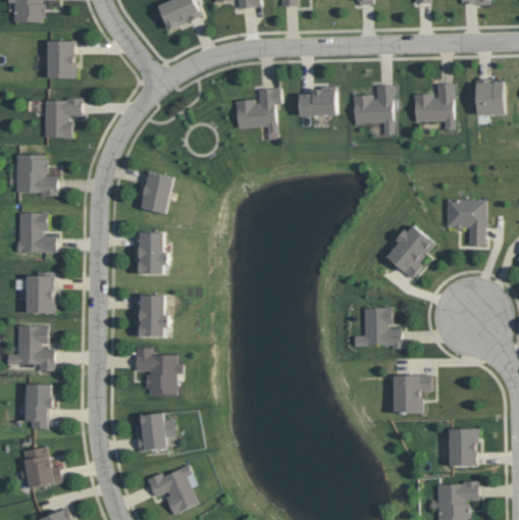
[(41,0),(41,4),(44,4),(44,18),(41,18),(41,22),(12,21),(13,3),(7,3),(7,0),(41,0)]
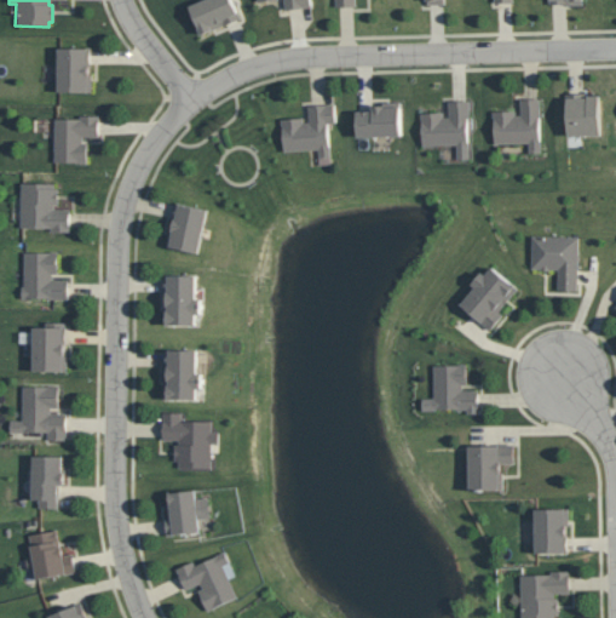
[(202,0),(229,0),(239,19),(222,27),(220,26),(199,35),(186,7),(202,0)]
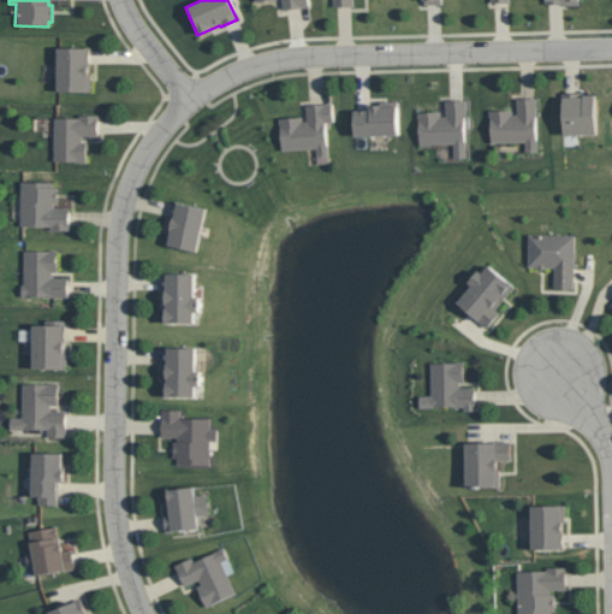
[(306,0),(307,7),(281,11),(279,0),(274,0),(253,3),(251,0),(306,0)]
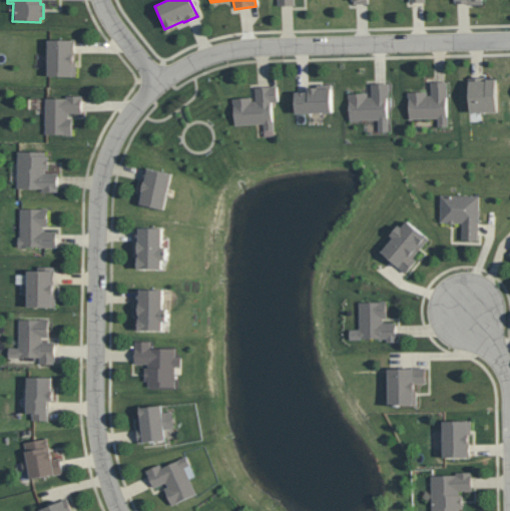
[(72,41),(71,63),(74,63),(74,77),(45,76),(46,40),(72,41)]
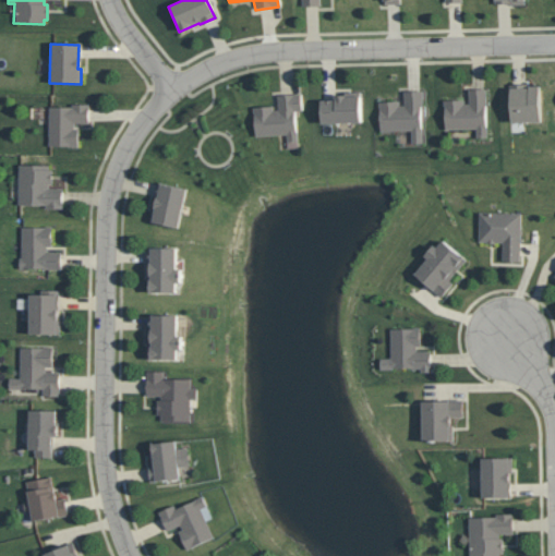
[(538,87),(539,122),(509,123),(508,85),(523,85),(523,87),(538,87)]
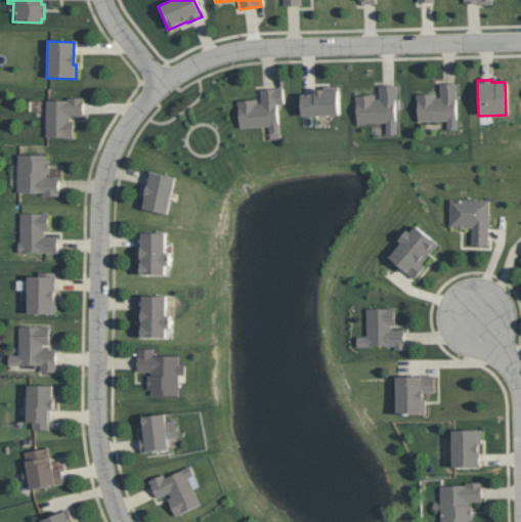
[(453,84),(456,130),(444,131),(444,122),(416,123),(416,101),(415,101),(414,95),(433,94),(433,98),(438,98),(438,85),(453,84)]
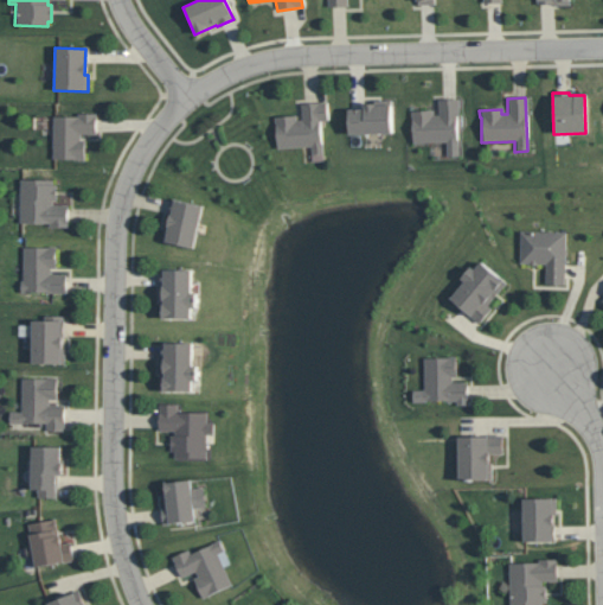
[(456,100),(456,116),(455,116),(455,141),(456,141),(456,158),(446,158),(444,142),(410,144),(409,112),(430,112),(431,115),(436,115),(436,100),(456,100)]
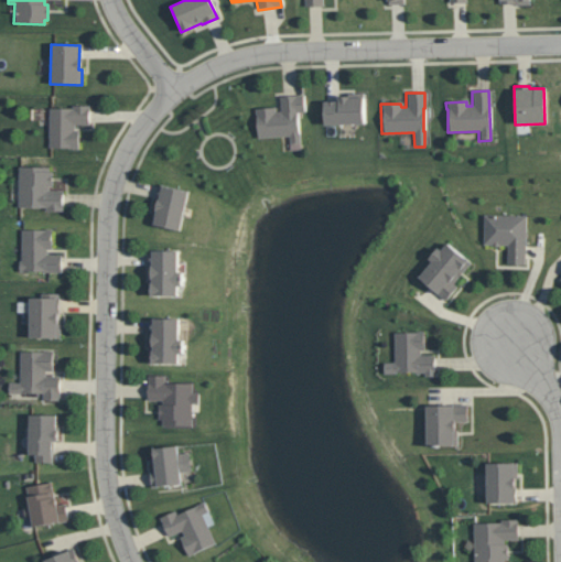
[(363,95),(363,125),(323,126),(323,103),(336,103),(336,97),(347,97),(347,95),(363,95)]
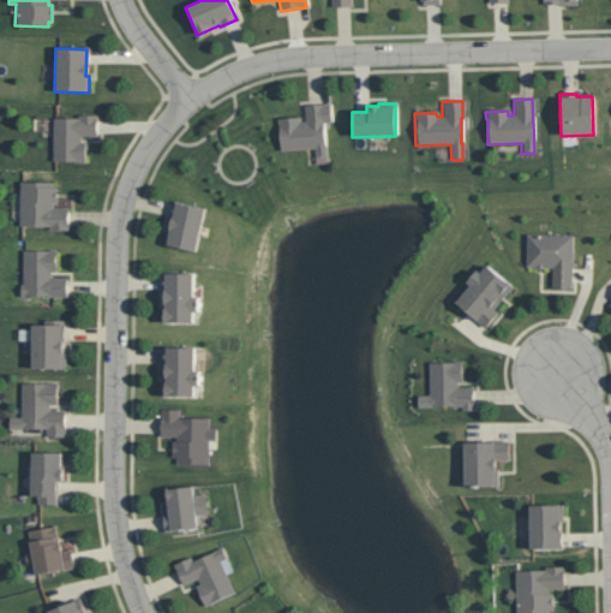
[(329,105),(330,123),(322,123),(323,147),(325,147),(325,158),(312,158),(312,149),(280,152),(277,152),(276,119),(298,118),(298,123),(304,123),(303,106),(329,105)]
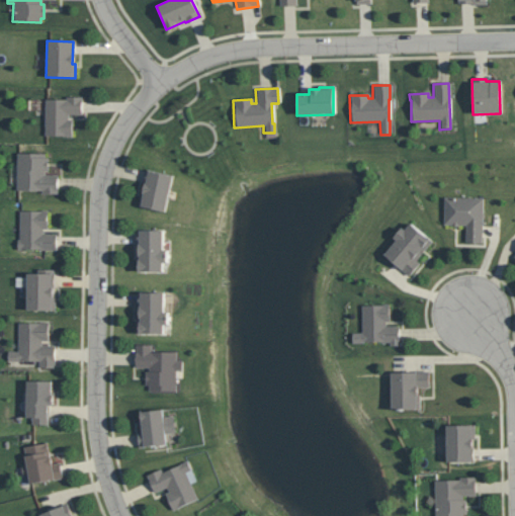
[(71,138),(65,138),(65,136),(44,136),(44,100),(65,100),(65,98),(81,98),(80,115),(67,115),(67,120),(71,120),(71,138)]
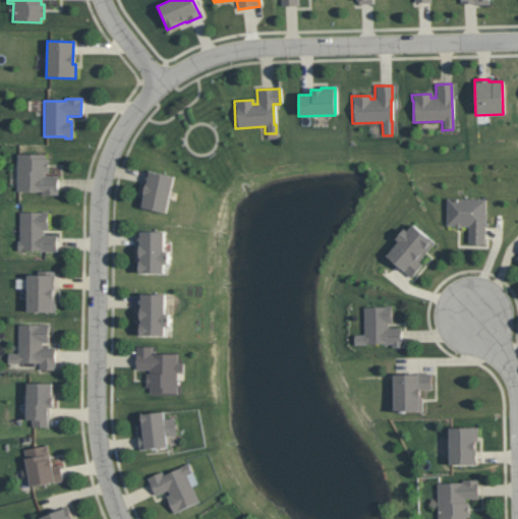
[(56,176),(56,194),(41,195),(41,192),(15,192),(16,155),(44,155),(44,159),(47,159),(47,173),(43,173),(43,176),(56,176)]
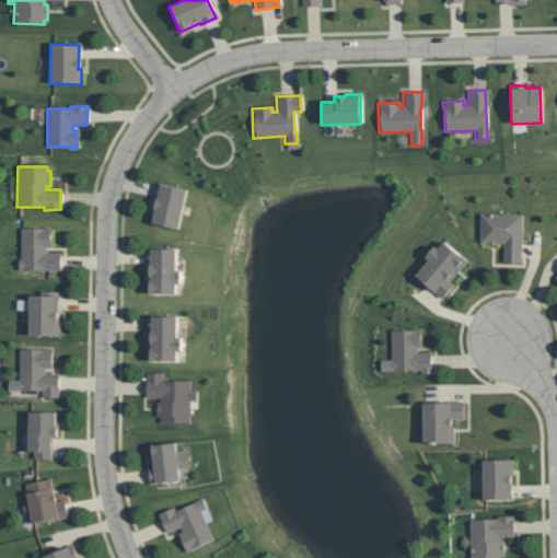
[(185,192),(176,230),(148,222),(150,208),(152,208),(155,197),(153,197),(157,187),(158,187),(159,185),(185,192)]
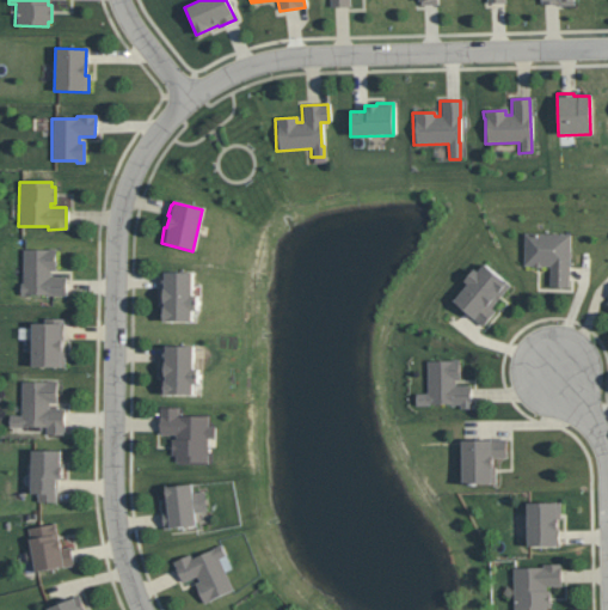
[(569,235),(567,287),(547,287),(547,267),(540,267),(540,268),(532,268),(532,267),(522,267),(523,235),(569,235)]
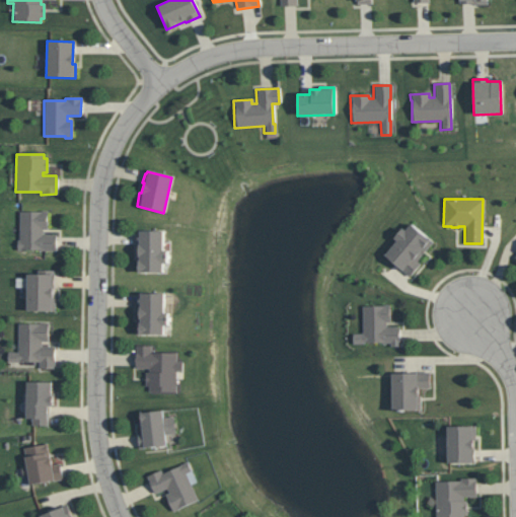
[(55,235),(55,250),(16,250),(16,241),(17,240),(18,212),(46,212),(46,229),(42,229),(42,235),(55,235)]
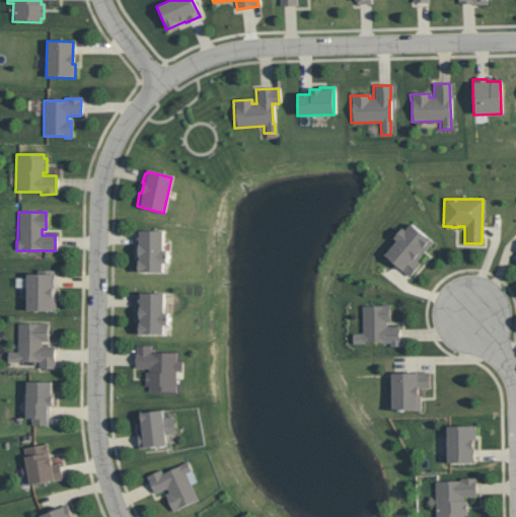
[(432,242),(416,262),(419,265),(409,277),(384,256),(396,241),(392,238),(401,228),(404,231),(410,224),(432,242)]
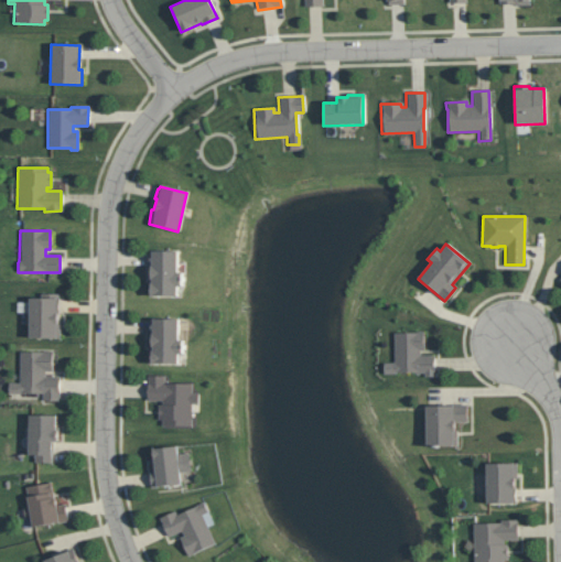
[(176,251),(175,272),(180,272),(180,287),(175,287),(175,295),(150,296),(149,285),(147,285),(148,268),(148,250),(176,251)]
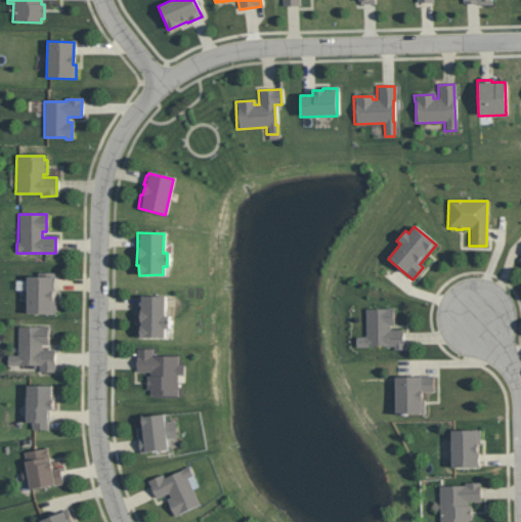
[(53,276),(52,300),(54,300),(54,313),(26,313),(27,277),(37,277),(37,273),(52,273),(52,276),(53,276)]
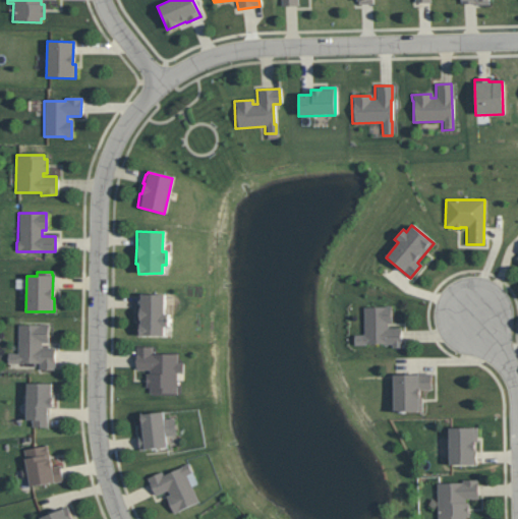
[(167,314),(167,327),(163,327),(163,336),(135,336),(135,309),(137,309),(137,294),(163,295),(163,314),(167,314)]
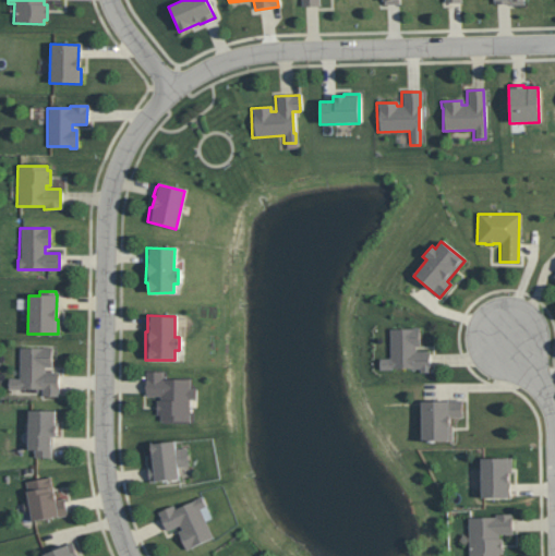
[(429,352),(429,373),(419,373),(418,369),(378,371),(378,359),(389,359),(388,329),(418,329),(418,348),(414,348),(414,352),(429,352)]
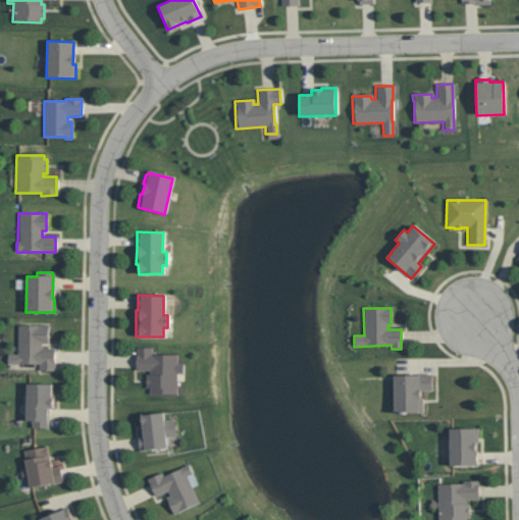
[(53,350),(53,371),(38,371),(38,364),(7,364),(6,355),(16,355),(17,325),(47,325),(47,344),(40,344),(40,349),(53,350)]
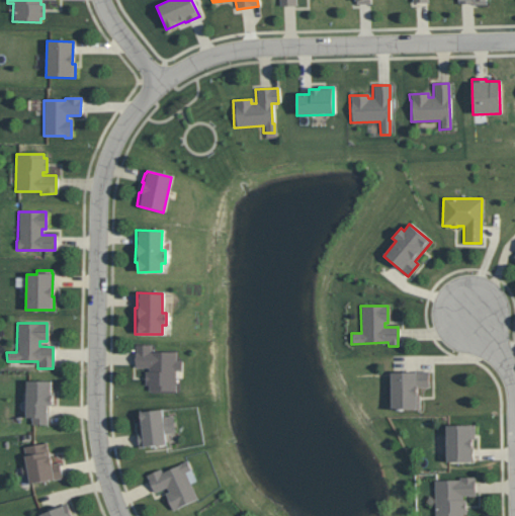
[(180,361),(180,371),(174,371),(174,392),(147,392),(147,385),(144,385),(144,372),(147,372),(147,368),(134,368),(134,345),(150,345),(150,352),(174,352),(174,361),(180,361)]
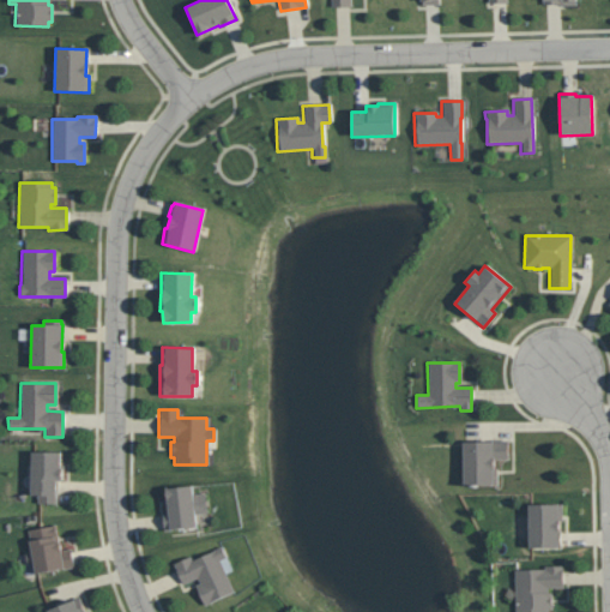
[(506,442),(506,461),(494,461),(493,469),(495,469),(495,486),(463,487),(463,443),(489,443),(489,441),(506,442)]
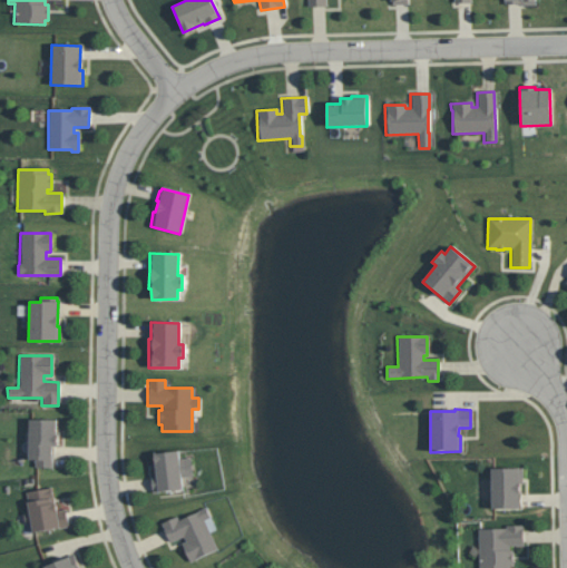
[(56,420),(55,430),(58,430),(58,437),(56,437),(56,446),(51,447),(51,460),(50,460),(50,468),(33,468),(33,460),(28,460),(28,420),(56,420)]
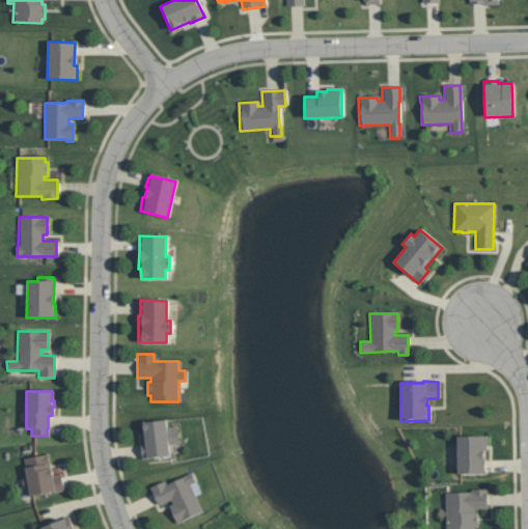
[(176,427),(178,444),(167,445),(168,456),(141,458),(139,443),(141,443),(139,432),(143,430),(142,422),(165,420),(166,427),(176,427)]
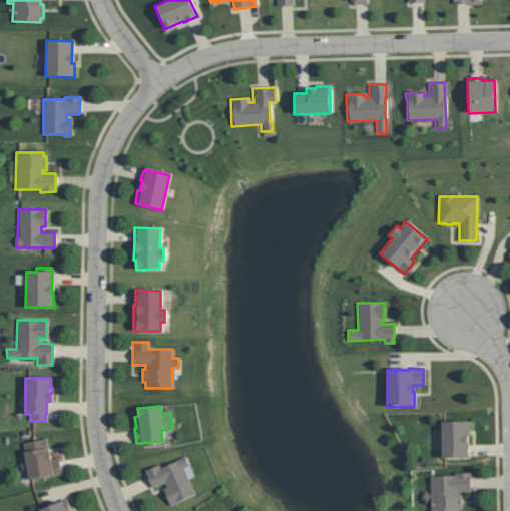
[(469,422),(469,436),(466,436),(467,458),(441,458),(441,421),(469,422)]
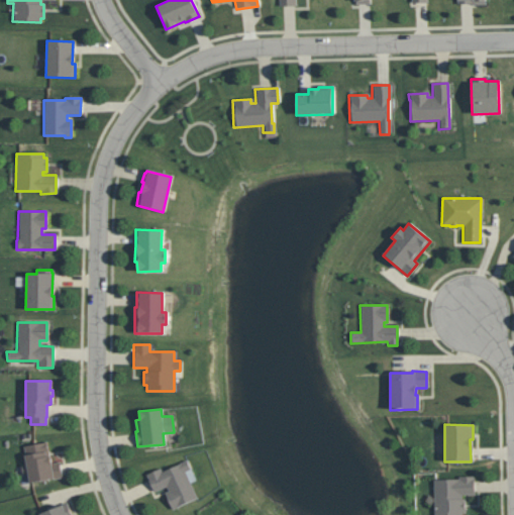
[(61,478),(28,484),(26,474),(21,475),(19,465),(25,465),(21,446),(45,442),(47,451),(45,451),(45,456),(49,456),(50,464),(59,462),(61,478)]
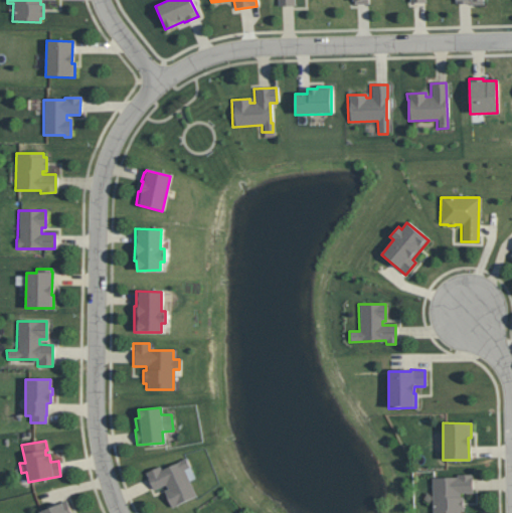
[(194,496),(170,508),(162,491),(166,490),(164,485),(152,491),(144,473),(158,467),(160,470),(184,459),(188,467),(193,479),(187,481),(194,496)]
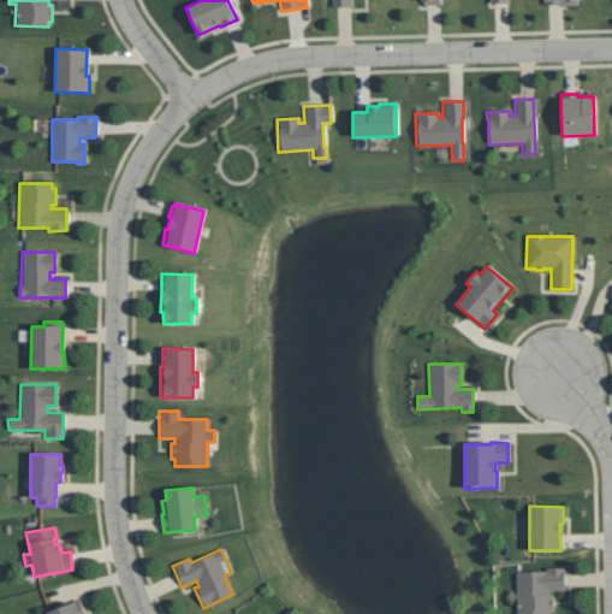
[(563,568),(563,590),(547,590),(548,596),(551,596),(552,612),(547,612),(547,613),(515,613),(515,573),(545,572),(545,568),(563,568)]
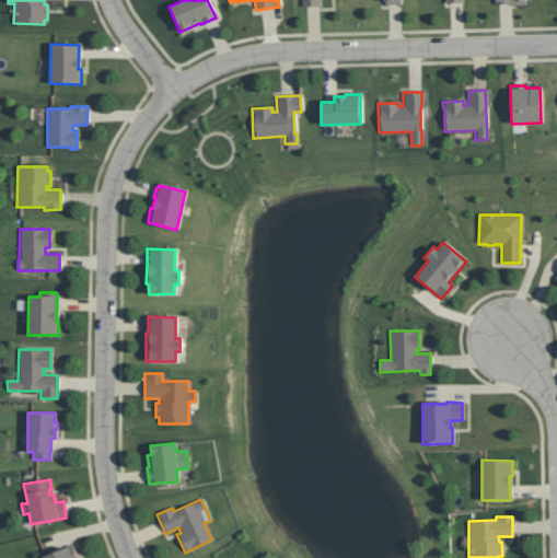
[(71,546),(74,557),(41,557),(67,547),(66,547),(71,545),(71,546)]
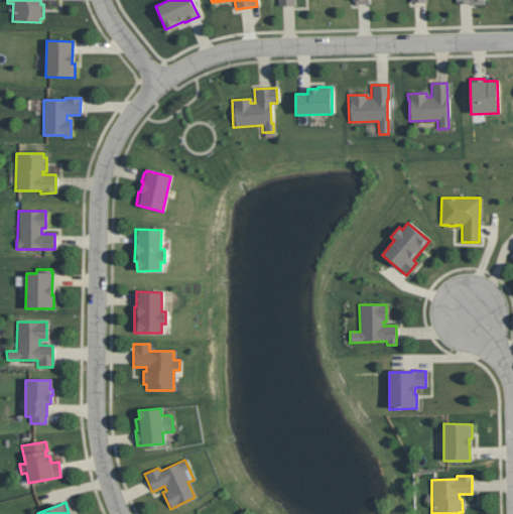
All buildings are outlined.
